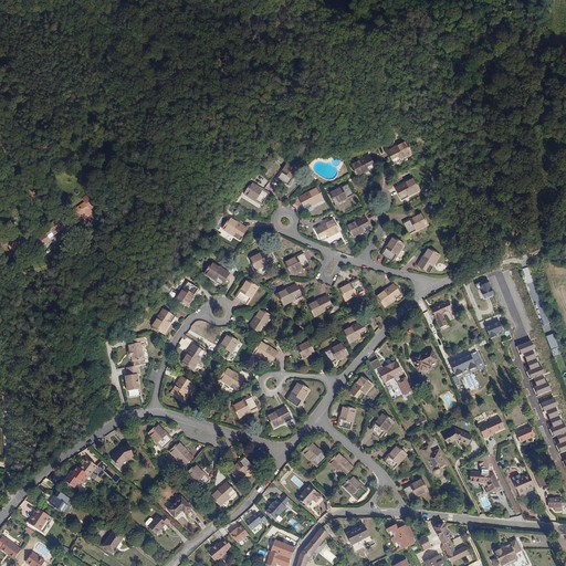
[(406,142),(401,144),(402,146),(398,148),(397,146),(394,148),(387,152),(394,164),(412,154),(406,142)]
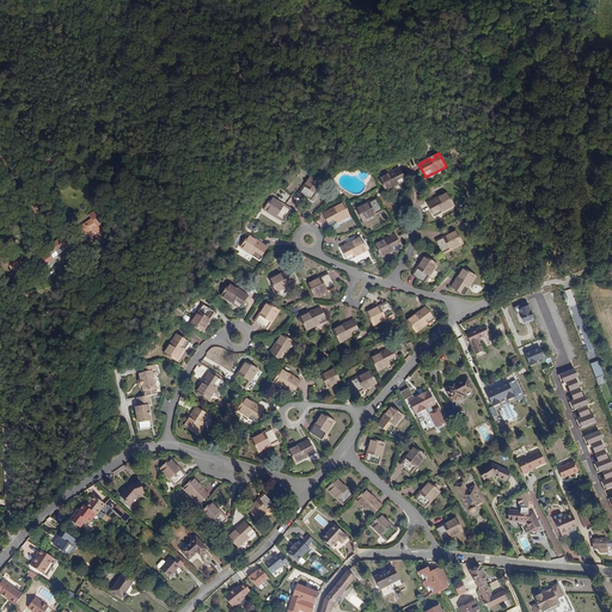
[(392,171),(387,173),(389,176),(385,178),(384,176),(379,178),(386,191),(407,182),(399,167),(392,172),(392,171)]
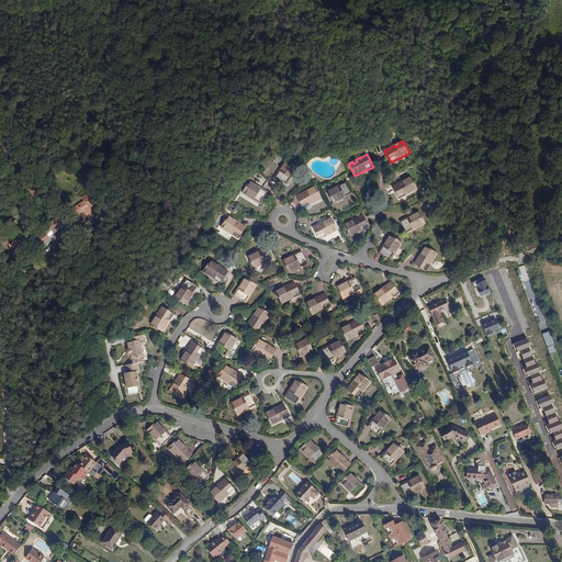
[(287,159),(283,164),(285,165),(283,168),(281,167),(279,171),(276,178),(287,184),(298,167),(287,159)]
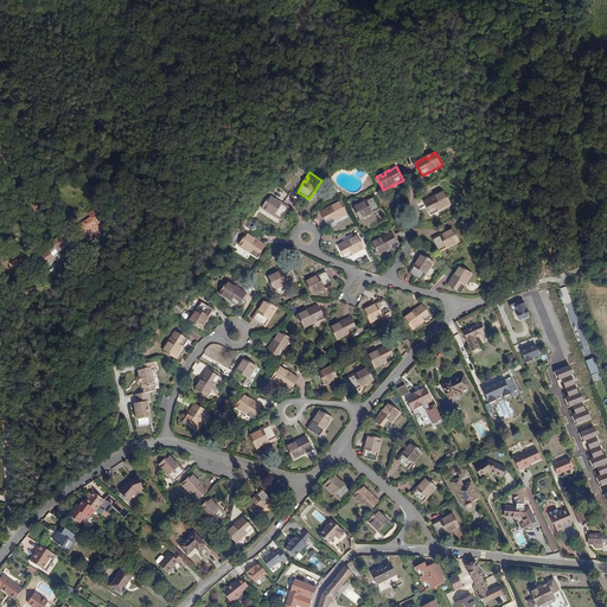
[(443,190),(440,192),(441,195),(436,197),(435,195),(430,197),(430,198),(423,202),(430,215),(451,204),(443,190)]
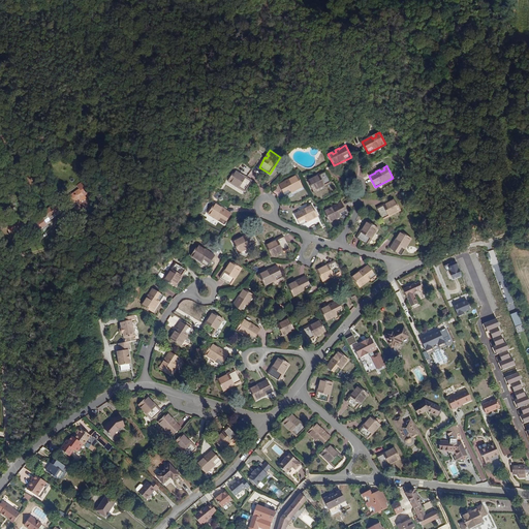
[(238,175),(239,173),(235,170),(231,168),(228,173),(231,175),(227,182),(245,192),(251,181),(246,178),(246,177),(243,175),(241,177),(238,175)]
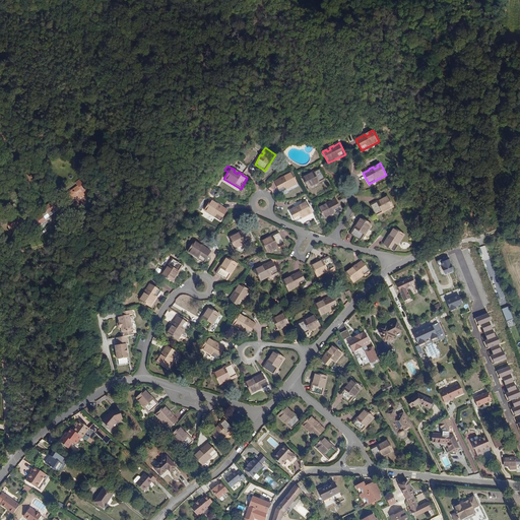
[(313,171),(310,173),(311,175),(307,177),(306,175),(302,177),(309,189),(326,180),(320,169),(314,172),(313,171)]
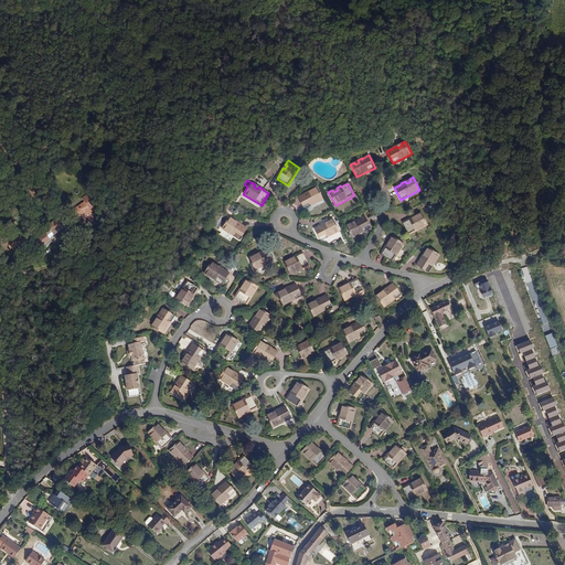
[(317,187),(312,189),(313,191),(309,193),(309,191),(305,193),(305,194),(298,198),(305,210),(323,200),(317,187)]
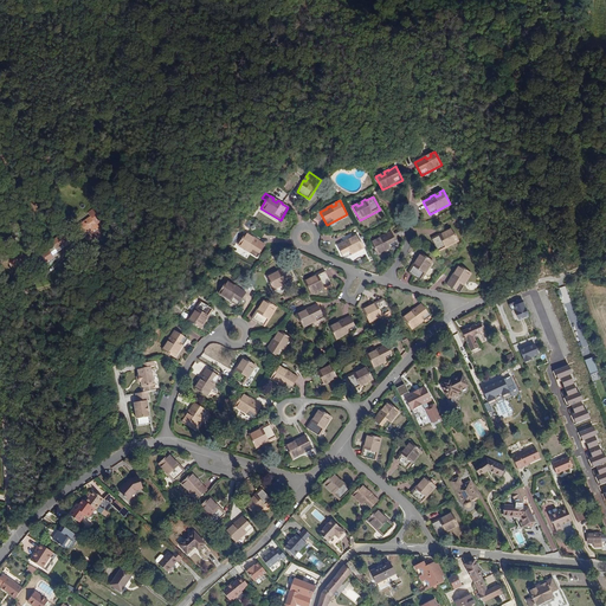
[(92,231),(98,227),(91,217),(78,226),(83,233),(90,229),(92,231)]
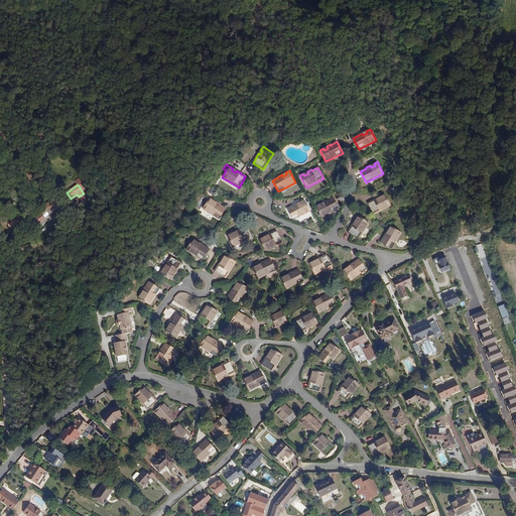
[(385,195),(381,196),(382,198),(378,200),(377,198),(374,200),(374,201),(368,204),(373,215),(391,206),(385,195)]
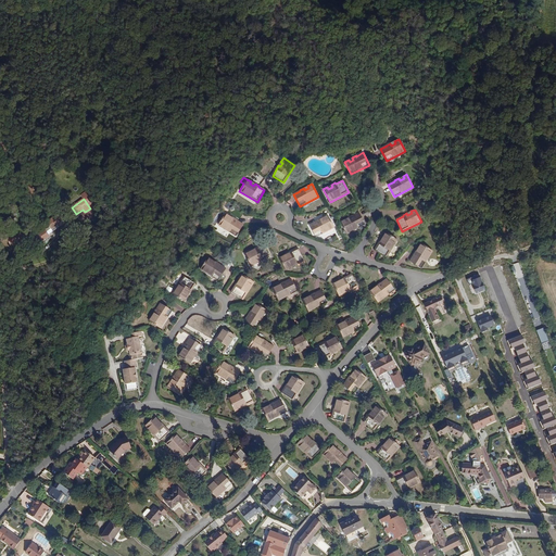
[(237,220),(234,218),(232,219),(229,217),(230,216),(226,213),(218,225),(236,237),(243,225),(237,222),(237,220)]
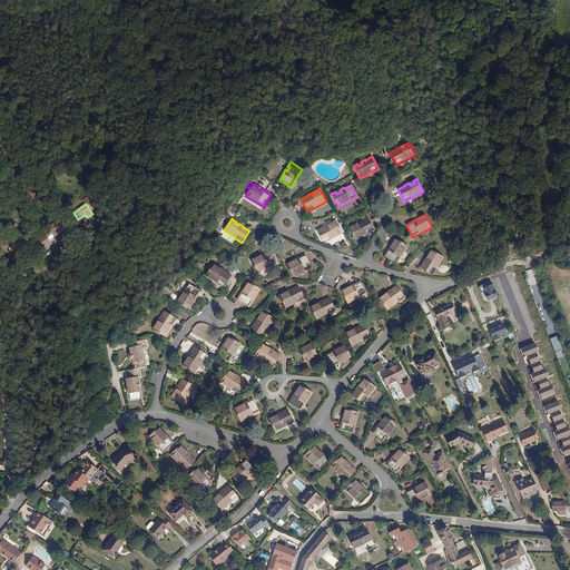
[(361,220),(356,223),(357,225),(354,227),(353,225),(349,227),(355,241),(374,231),(369,218),(362,222),(361,220)]
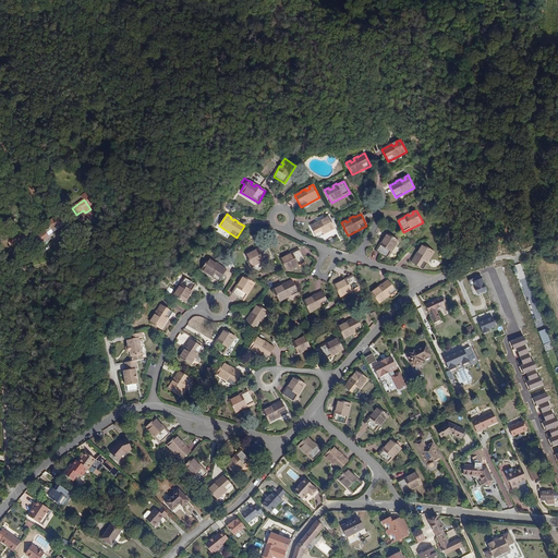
[(63,221),(59,215),(47,223),(49,227),(38,235),(36,238),(41,245),(56,235),(53,232),(59,228),(58,226),(63,221)]
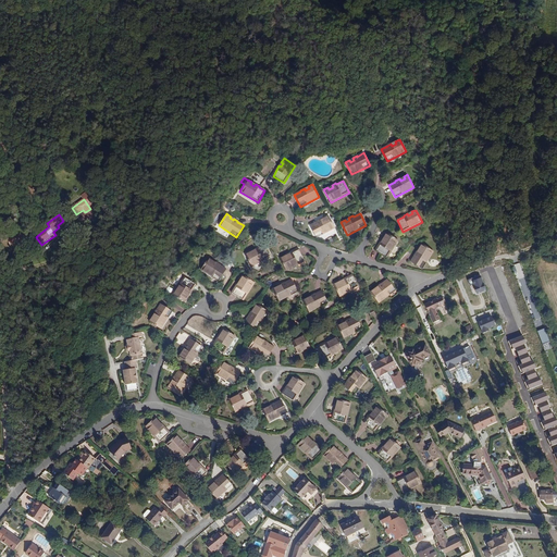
[(329,215),(324,218),(325,219),(322,222),(321,220),(317,222),(310,226),(316,237),(335,229),(329,215)]
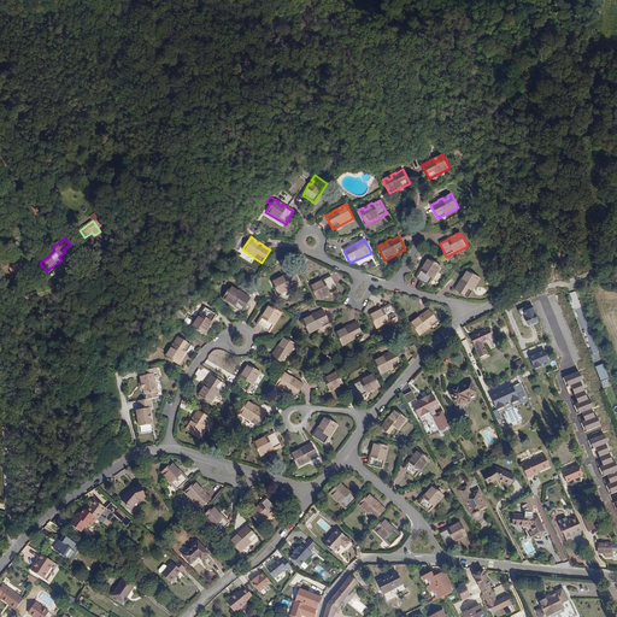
[(21,272),(29,268),(23,257),(9,265),(12,272),(18,269),(21,272)]
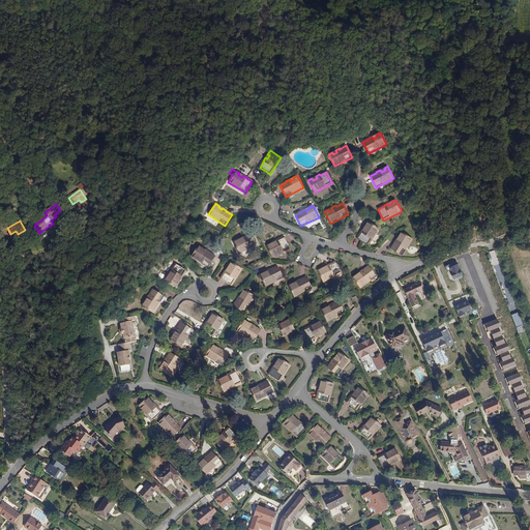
[(367,222),(365,225),(366,226),(364,230),(362,228),(360,232),(361,232),(357,238),(367,245),(379,229),(367,222)]
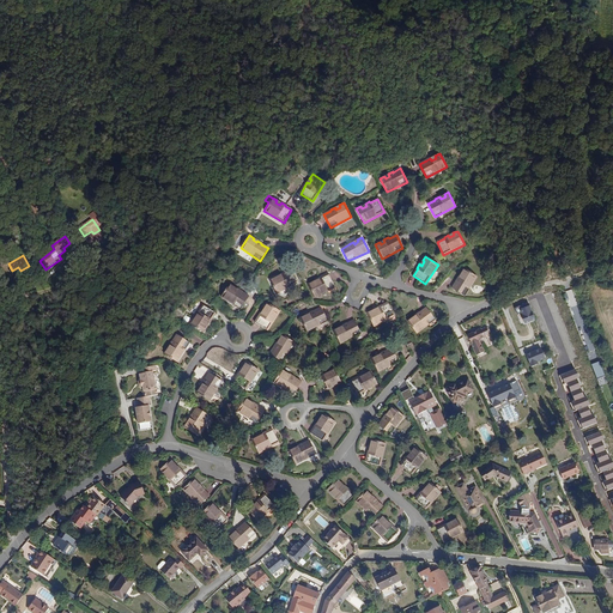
[(463,268),(461,273),(462,274),(460,278),(459,277),(456,281),(453,289),(465,297),(477,277),(463,268)]
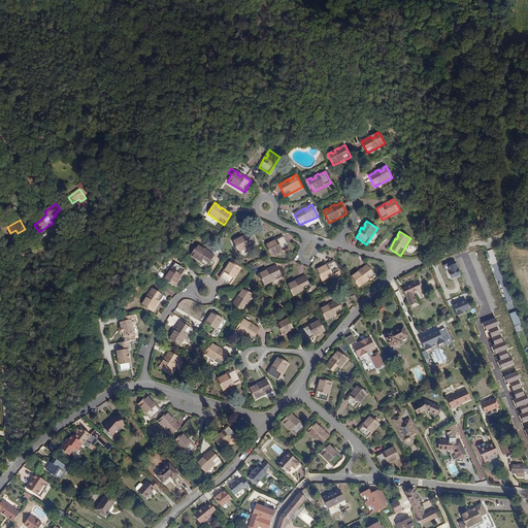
[(243,235),(240,237),(240,239),(237,240),(236,238),(232,240),(238,253),(256,244),(251,232),(244,235),(243,235)]
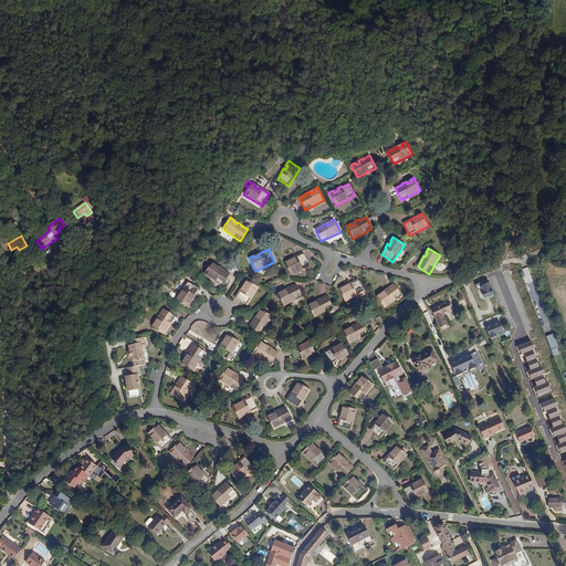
[(296,255),(292,258),(293,260),(290,262),(289,260),(284,262),(291,275),(310,265),(303,252),(296,257),(296,255)]
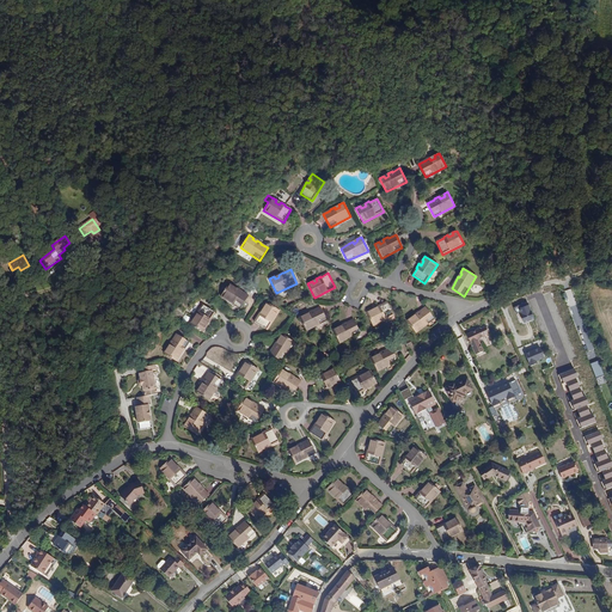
[(243,291),(238,288),(237,291),(233,288),(234,286),(230,282),(221,297),(240,308),(249,295),(242,292),(243,291)]
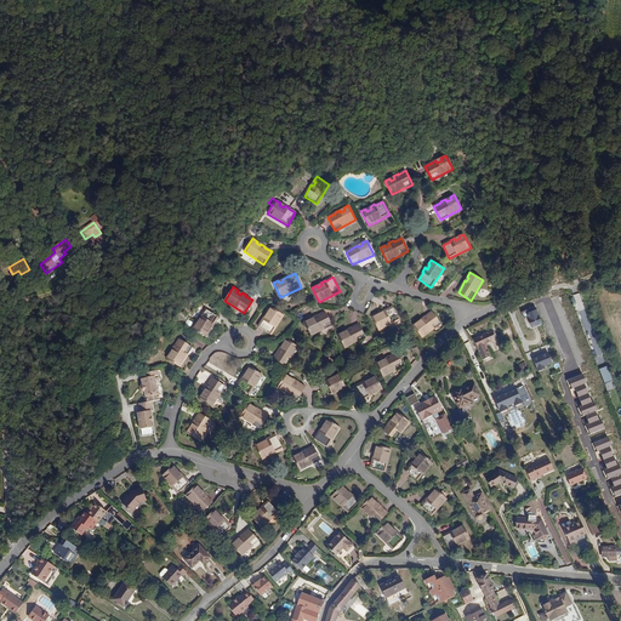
[(580,294),(571,296),(577,312),(585,309),(580,294)]
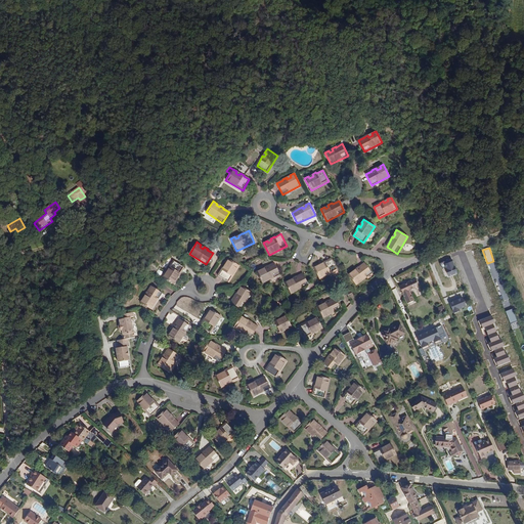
[(440,264),(446,277),(459,272),(453,258),(440,264)]
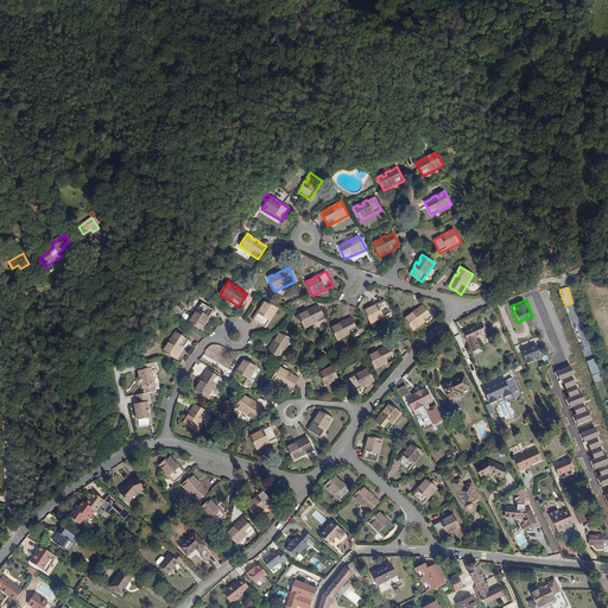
[(265,301),(263,304),(265,305),(261,310),(260,309),(257,312),(258,314),(253,320),(266,328),(278,308),(265,301)]
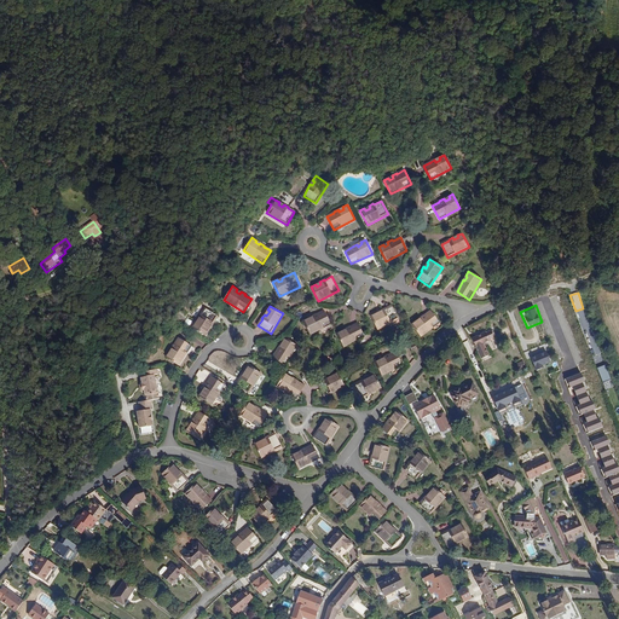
[(385,308),(380,311),(381,313),(376,316),(375,313),(370,316),(377,330),(399,319),(392,306),(385,310),(385,308)]
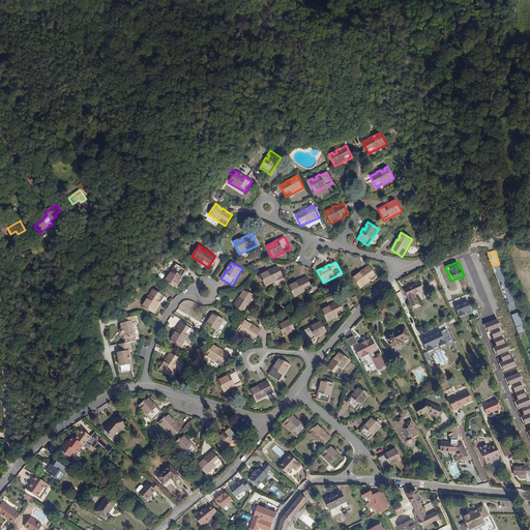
[(172,269),(170,272),(171,274),(169,277),(167,276),(165,281),(176,288),(186,271),(176,264),(172,269)]
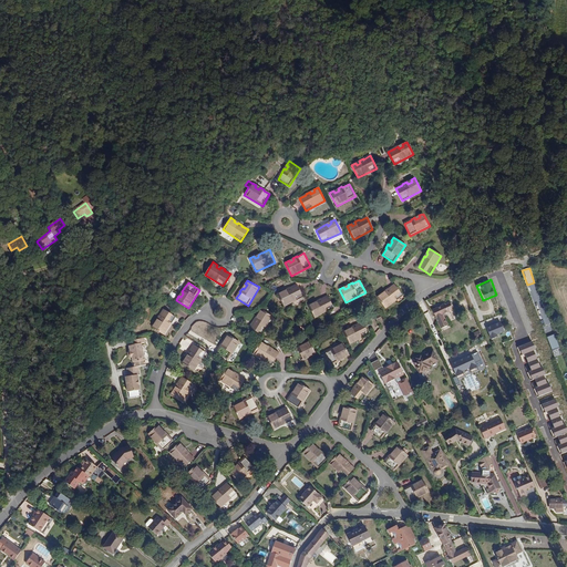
[(290,287),(286,289),(287,291),(284,292),(282,291),(278,294),(285,307),(303,297),(297,285),(291,288),(290,287)]
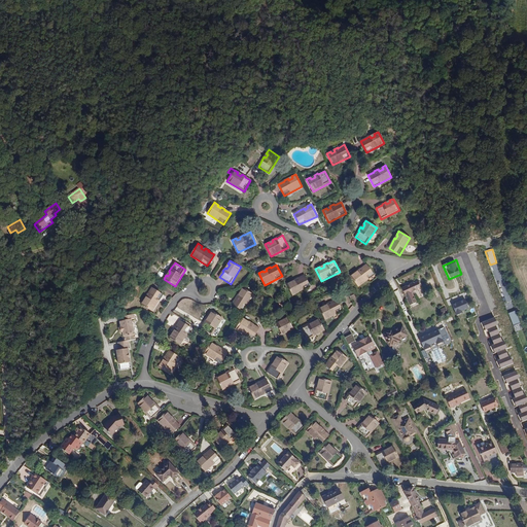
[(360,269),(357,271),(358,273),(355,275),(354,273),(350,276),(358,286),(374,275),(366,265),(361,269),(360,269)]
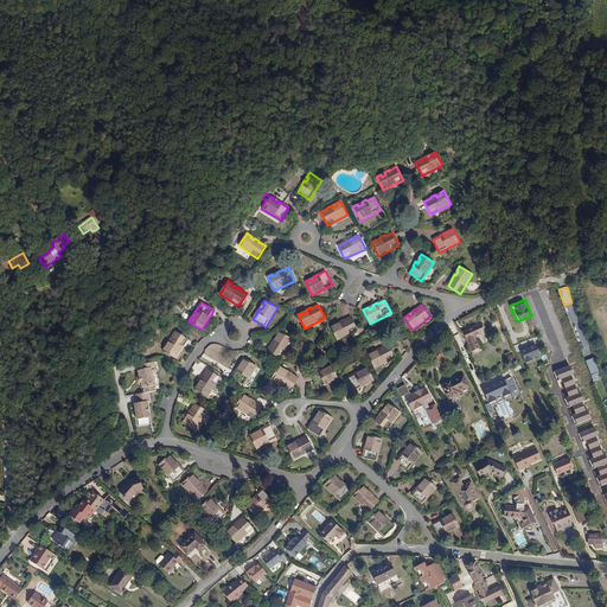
[(344,319),(339,321),(340,325),(336,326),(334,324),(330,326),(337,340),(357,330),(351,317),(344,320),(344,319)]
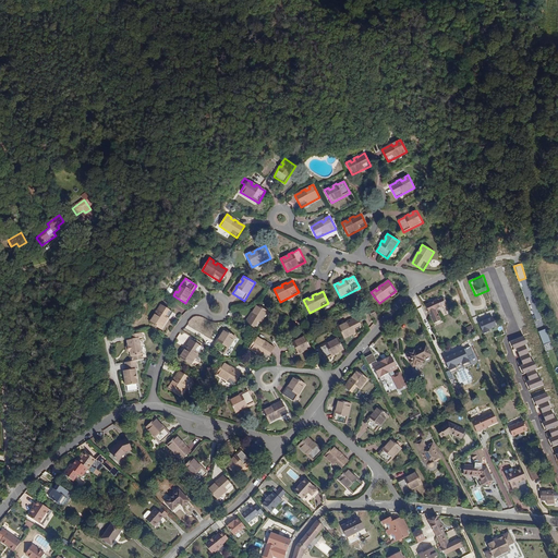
[(445,304),(441,299),(438,301),(438,300),(425,305),(434,323),(440,320),(436,310),(441,307),(441,306),(445,304)]
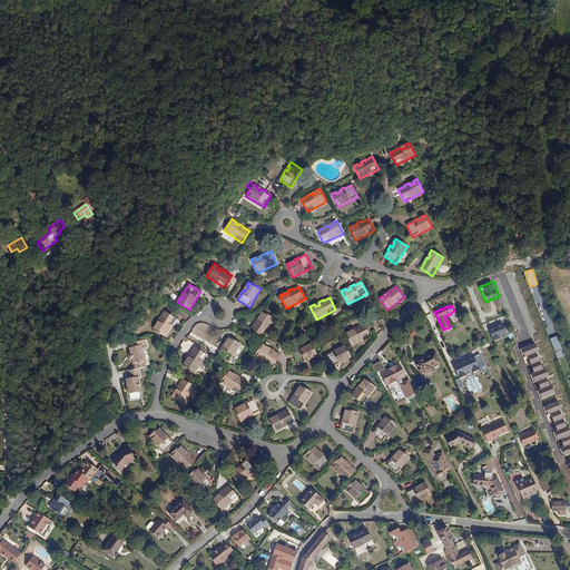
[(160,317),(157,321),(159,322),(157,325),(155,324),(153,328),(165,336),(176,318),(165,311),(160,317)]
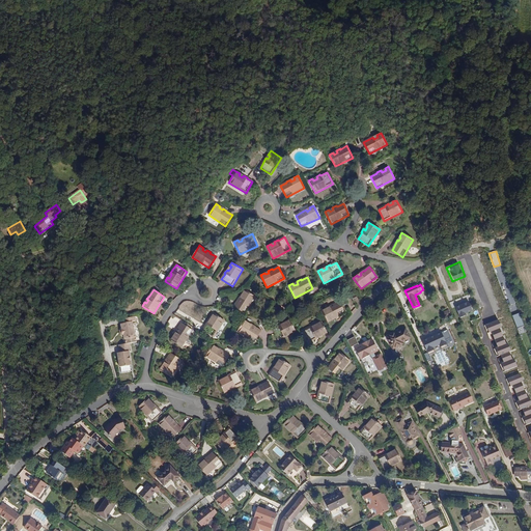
[(244,289),(242,294),(244,295),(242,298),(240,297),(238,301),(234,307),(245,313),(255,297),(244,289)]
